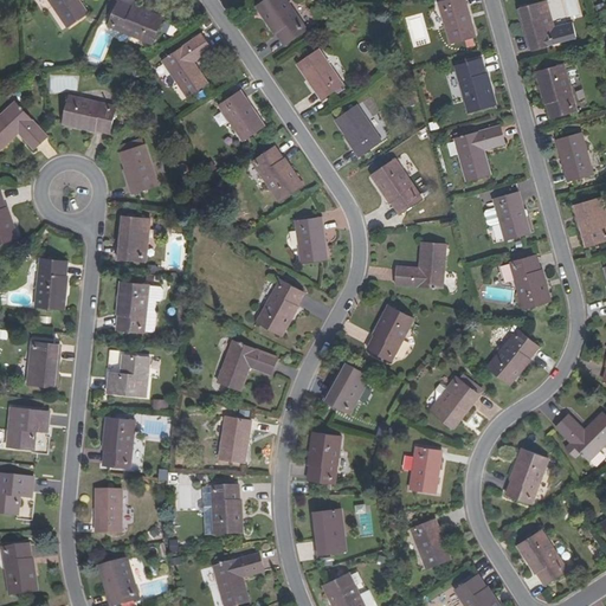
[(49,0),(66,26),(86,13),(77,0),(49,0)]
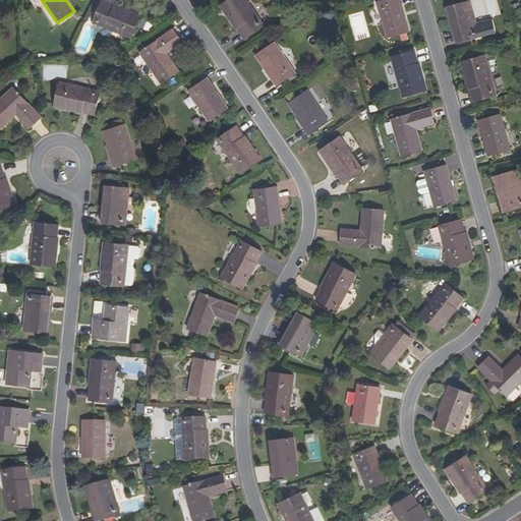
[(264,24),(247,0),(227,0),(221,4),(244,38),(264,24)]
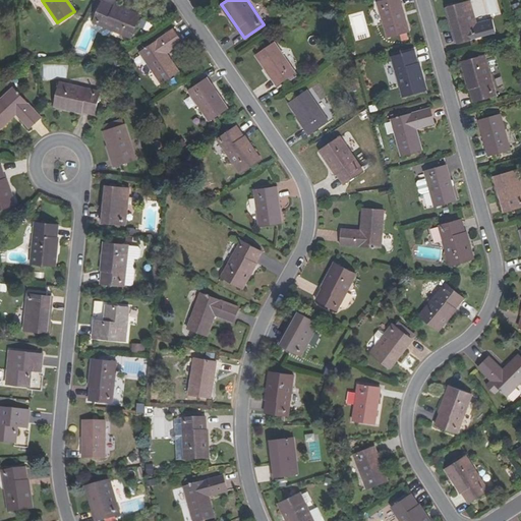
[(409,32),(400,0),(387,0),(378,3),(387,38),(409,32)]
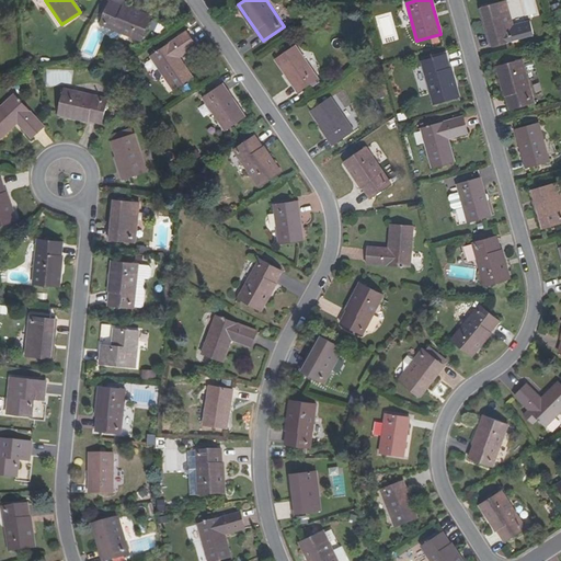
[(506,0),(505,0),(484,7),(492,30),(489,31),(493,45),(517,38),(506,0)]
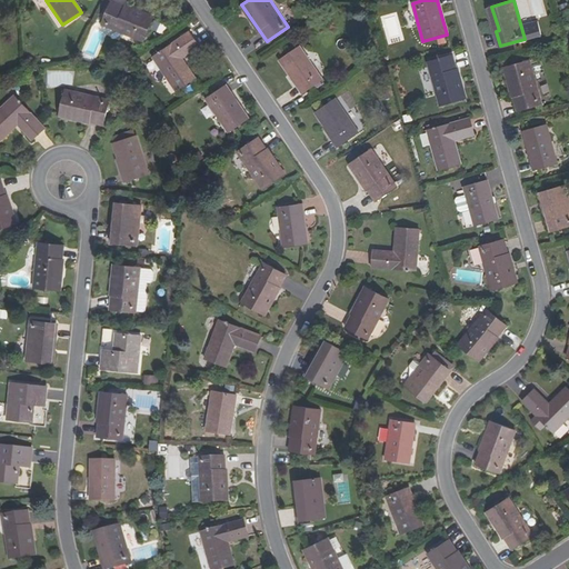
[(533,19),(546,16),(541,0),(516,0),(521,16),(532,13),(533,19)]
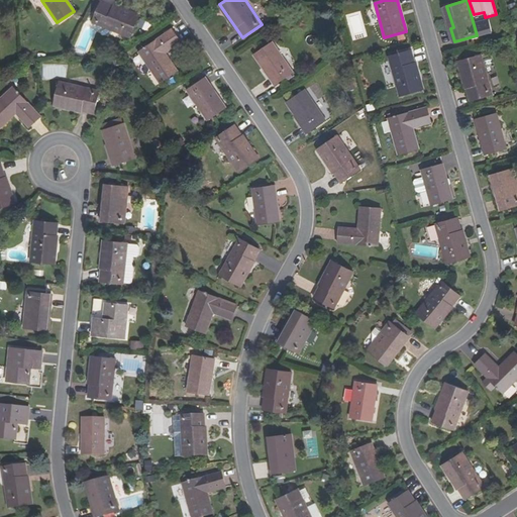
[(139,16),(101,1),(93,23),(131,37),(139,16)]
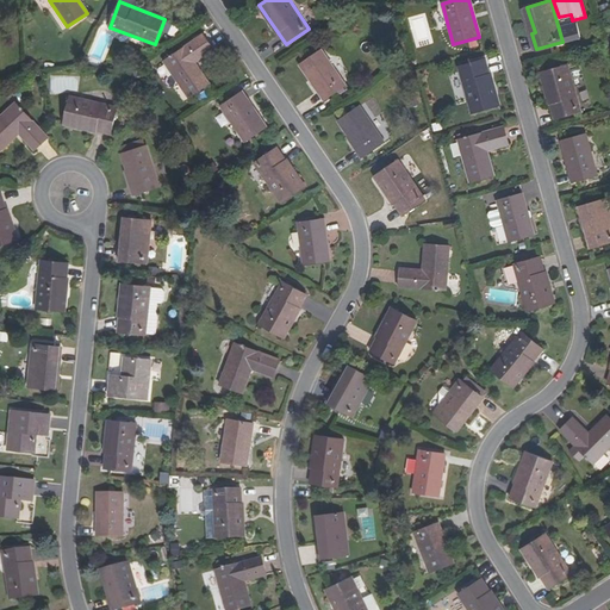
[(524,7),(531,33),(535,32),(527,7),(524,7)]
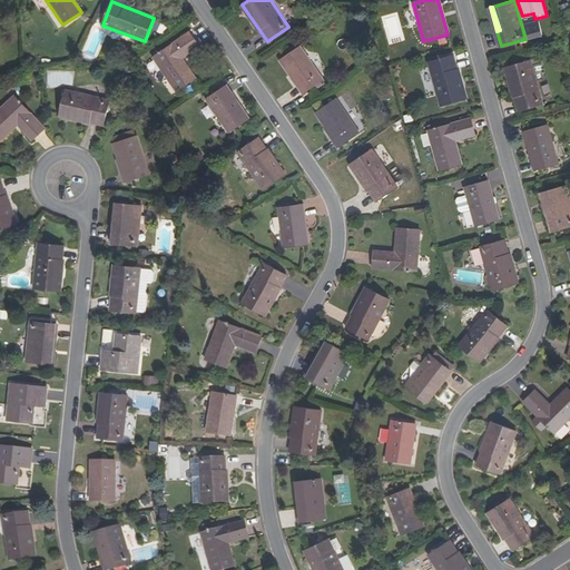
[(382,16),(389,45),(404,41),(397,12),(382,16)]
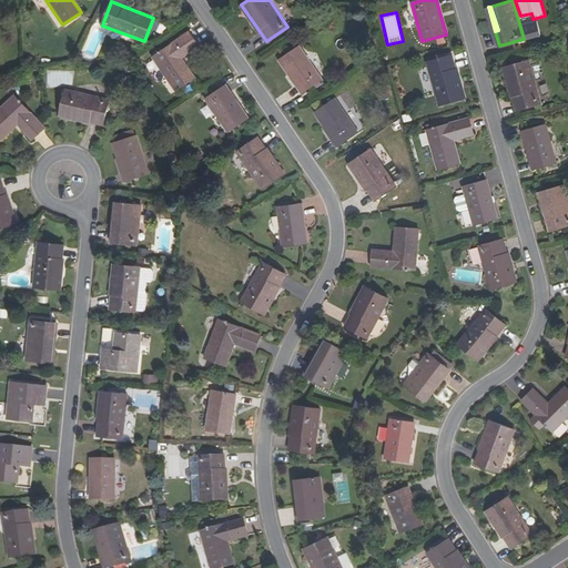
[(199,46),(190,31),(153,57),(176,90),(195,78),(182,57),(199,46)]
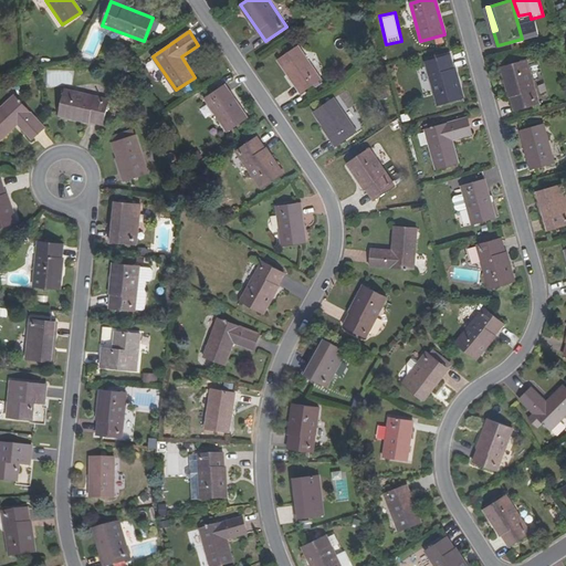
[(322,79),(299,45),(278,59),(301,92),(322,79)]
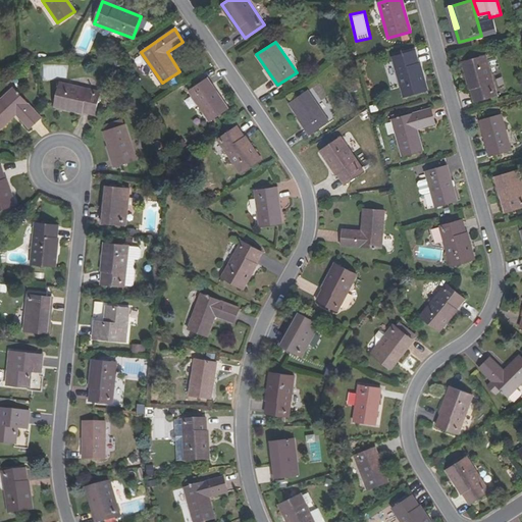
[(426,90),(415,50),(393,57),(404,97),(426,90)]
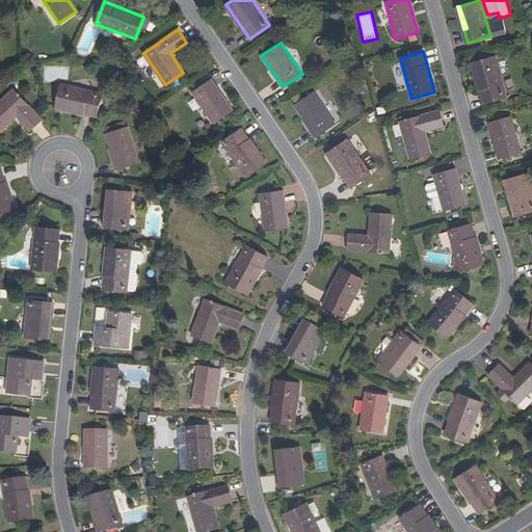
[(506,97),(495,56),(472,62),(483,103),(506,97)]
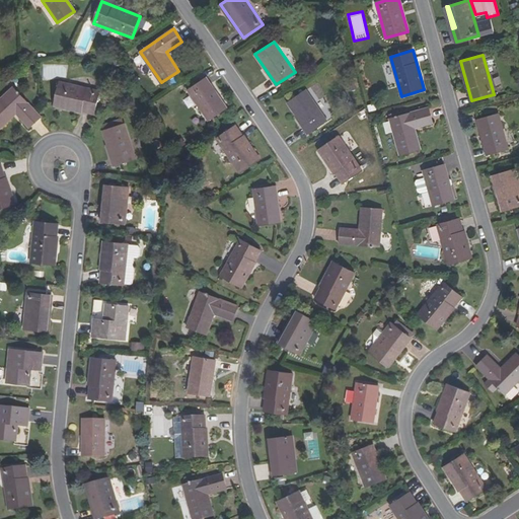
[(227,109),(206,79),(188,91),(209,122),(227,109)]
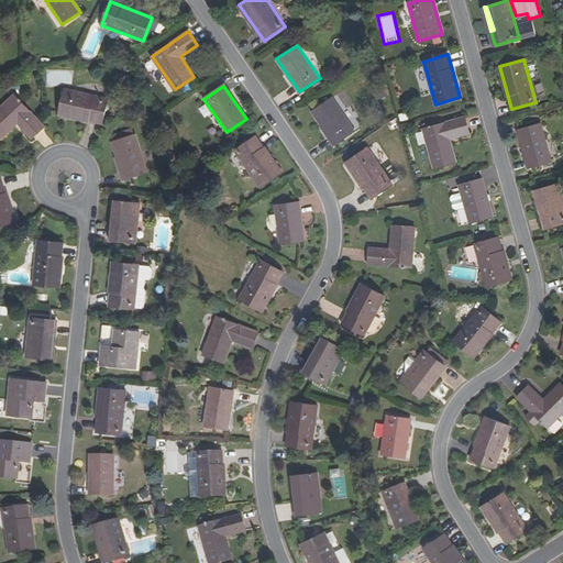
[(108,99),(65,89),(58,113),(101,124),(108,99)]
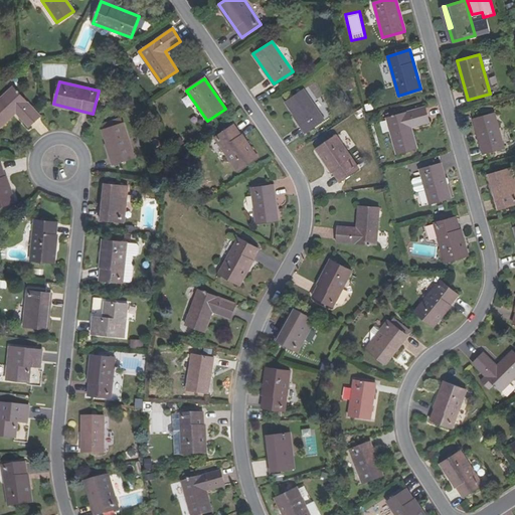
[(40,117),(13,88),(0,98),(0,126),(16,113),(28,127),(40,117)]
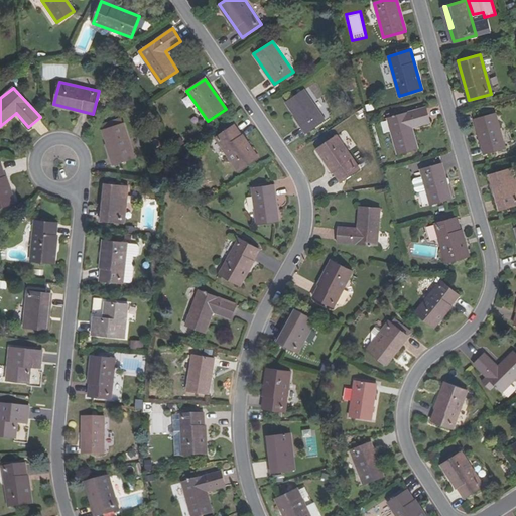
[(325,120),(303,90),(285,103),(305,133),(325,120)]
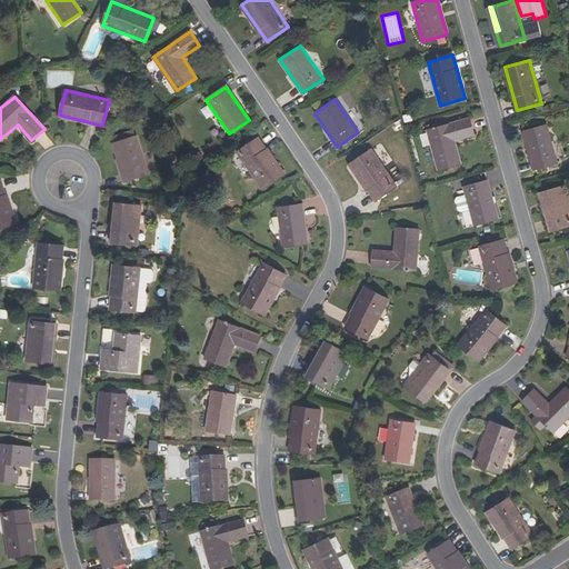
[(476,135),(470,118),(428,130),(439,171),(461,165),(453,140),(476,135)]
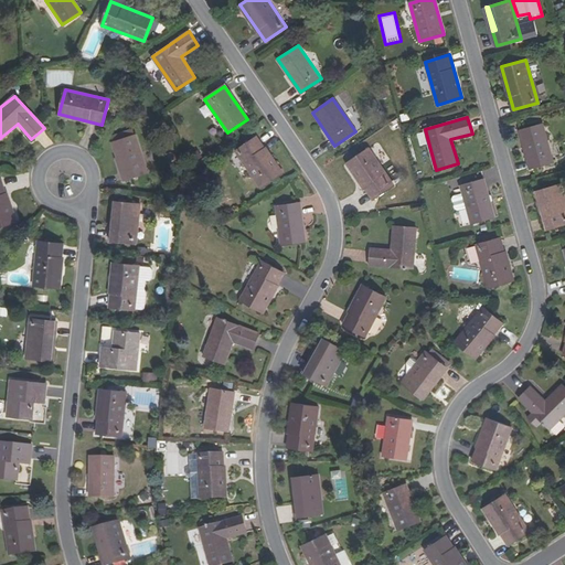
[(554,162),(543,124),(520,130),(531,169),(554,162)]
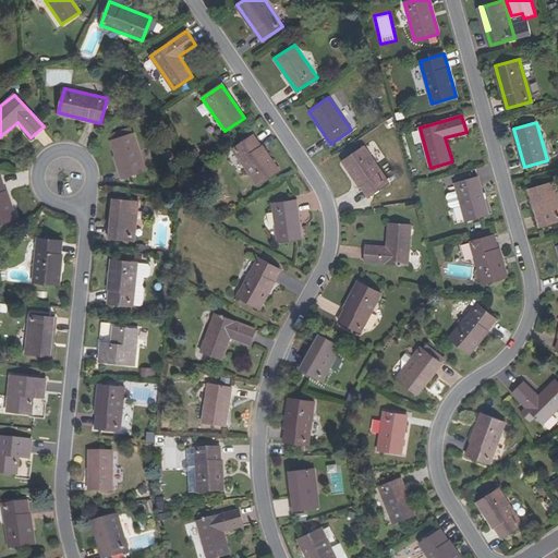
[(146,172),(134,134),(111,142),(123,179),(146,172)]
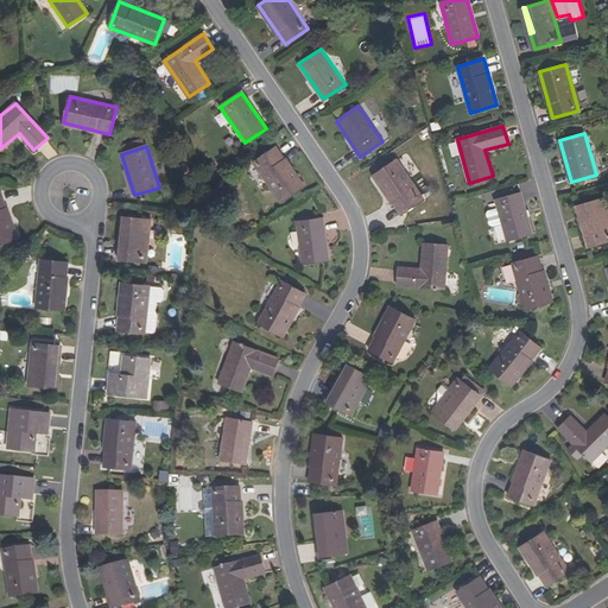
[(304,187),(277,147),(254,163),(282,202),(304,187)]
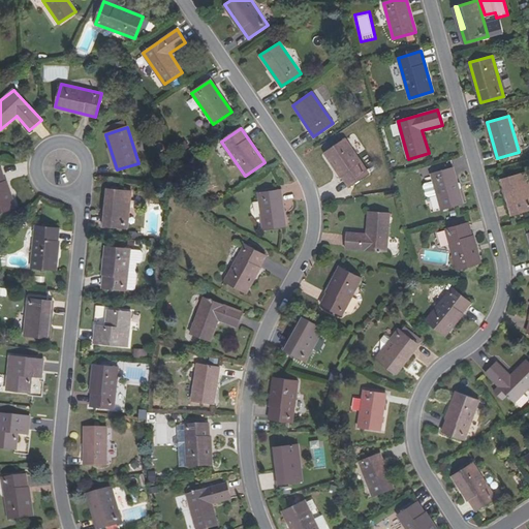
[(365,178),(346,142),(324,152),(344,189),(365,178)]
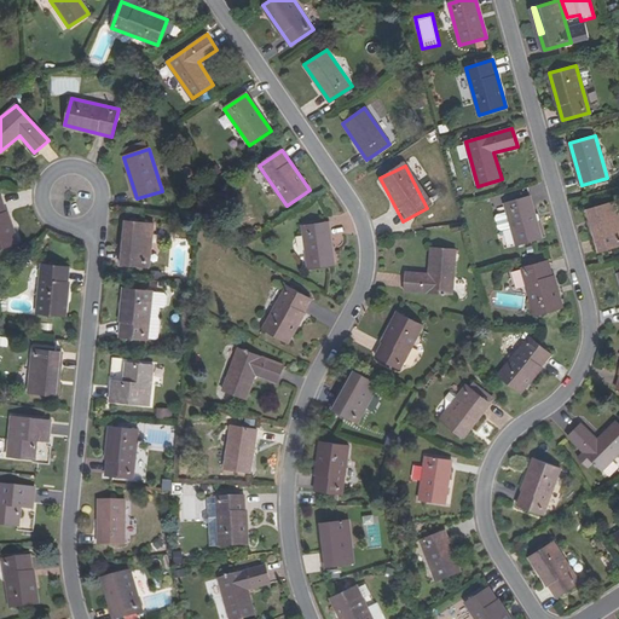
[(531,197),(504,203),(507,212),(512,227),(516,246),(543,238),(531,197)]
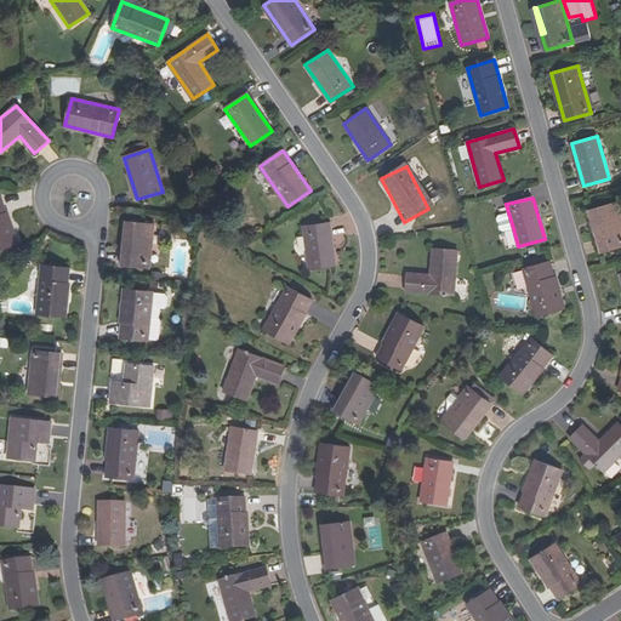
[(620,216),(617,203),(593,209),(600,235),(598,237),(603,252),(620,246),(620,216)]
